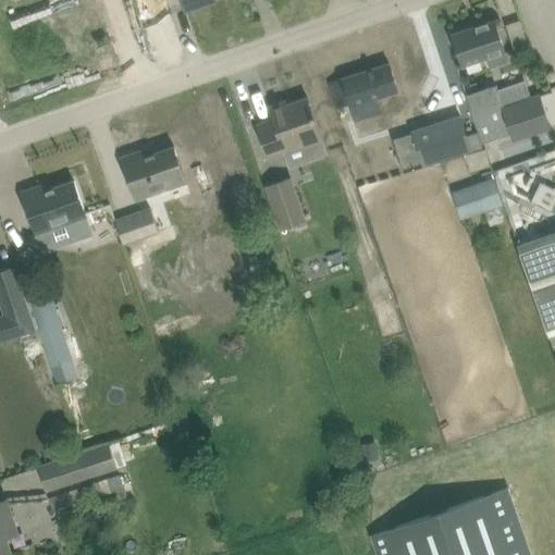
[(180,0),(184,10),(213,0),(180,0)]
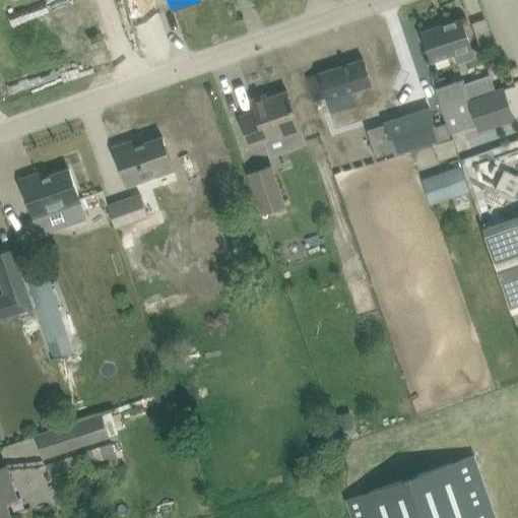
[(31,38),(19,3),(0,9),(0,34),(11,65),(36,57),(41,70),(67,61),(69,65),(88,59),(81,40),(78,41),(72,23),(31,38)]
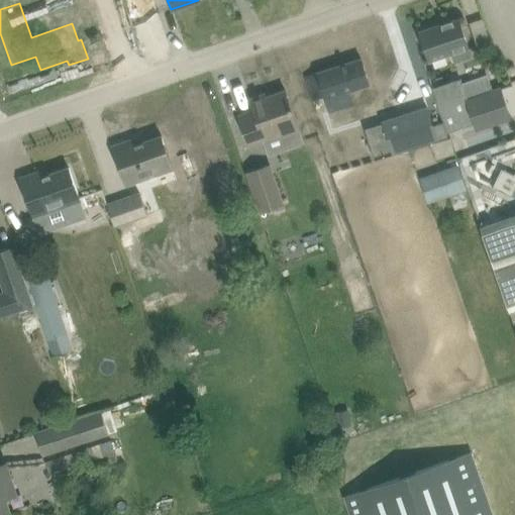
[(419,33),(425,53),(428,61),(449,54),(453,64),(470,58),(457,20),(419,33)]
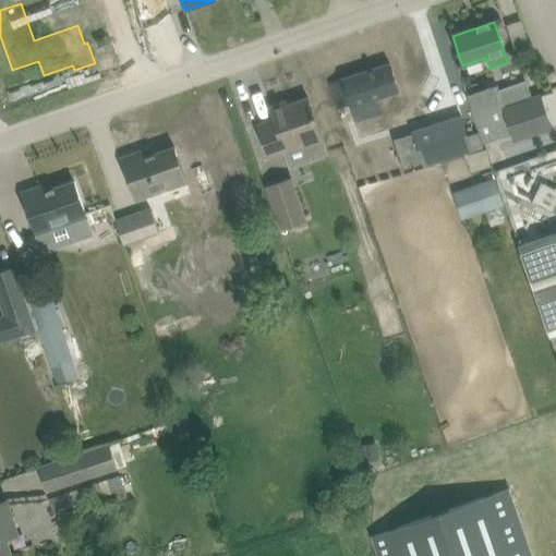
[(397,92),(395,85),(388,64),(328,84),(335,105),(336,109),(349,105),(355,122),(379,113),(374,99),(397,92)]
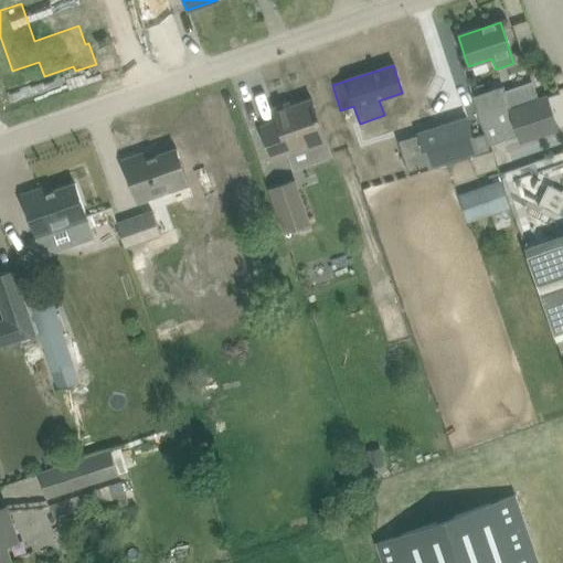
[(502,89),(471,99),(488,148),(517,138),(519,142),(553,131),(542,102),(510,113),(502,89)]
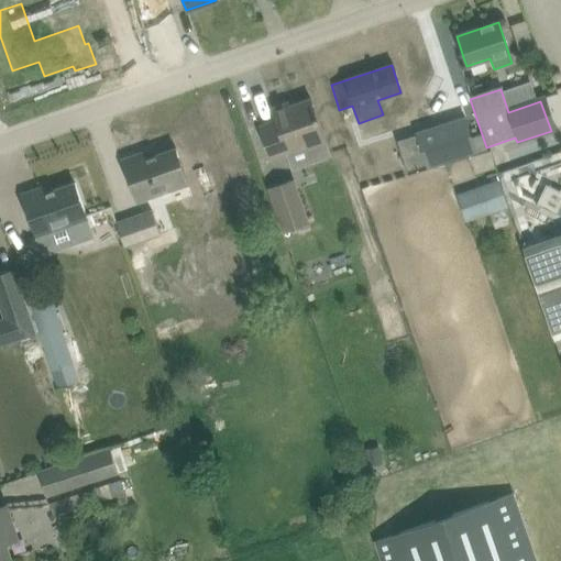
[(260,130),(271,164),(326,145),(309,100),(273,113),(276,123),(260,130)]
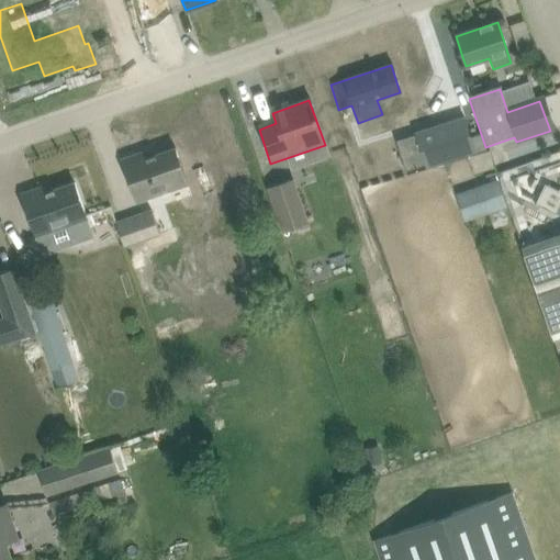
[(473,150),(465,121),(418,135),(427,165),(473,150)]
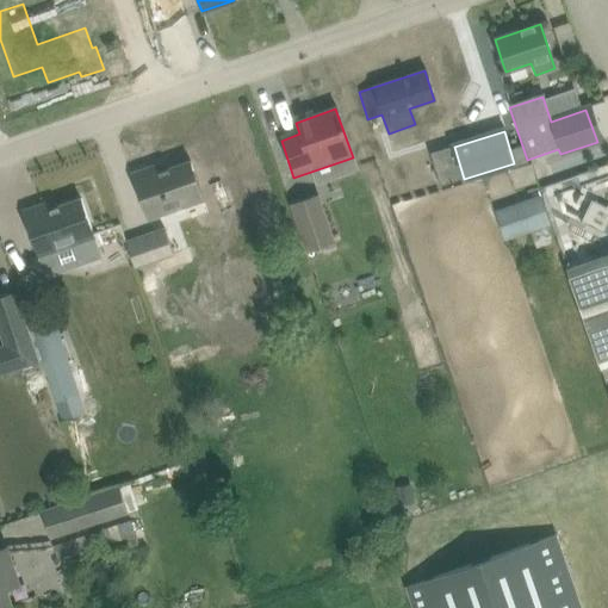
[(203,203),(197,185),(188,162),(159,173),(156,166),(131,174),(140,197),(147,221),(203,203)]
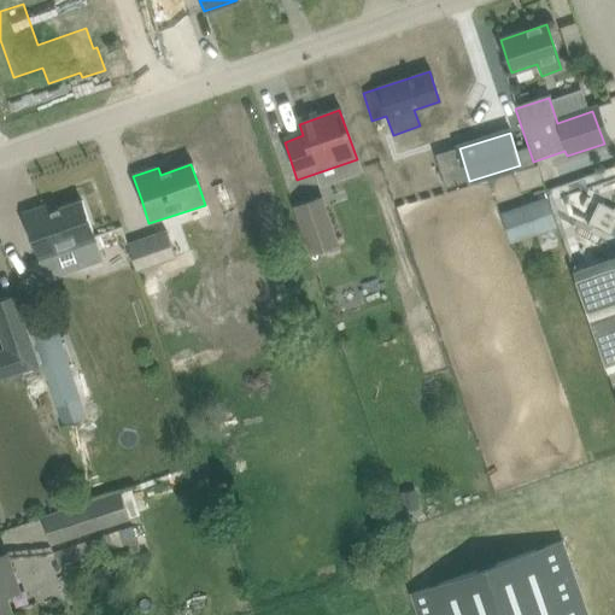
[(614,167),(531,193),(585,193),(585,210),(591,229),(614,228),(614,167)]
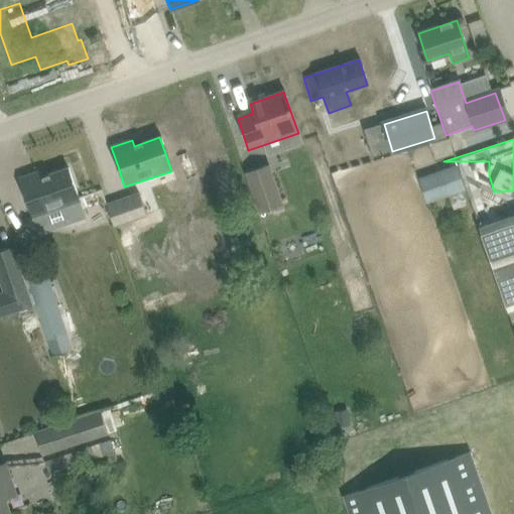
[(243,172),(257,214),(282,206),(267,164),(243,172)]
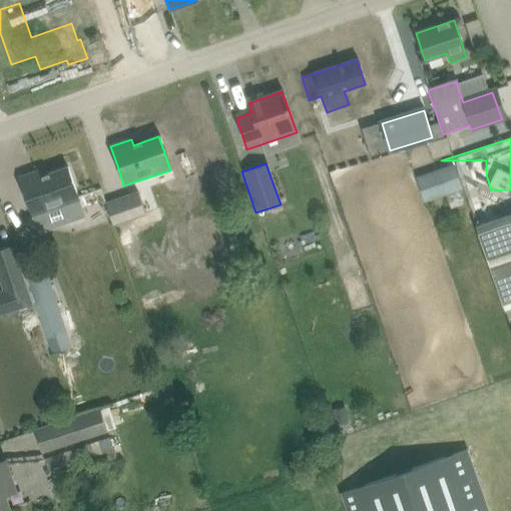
[(424,204),(462,190),(453,164),(414,178),(424,204)]
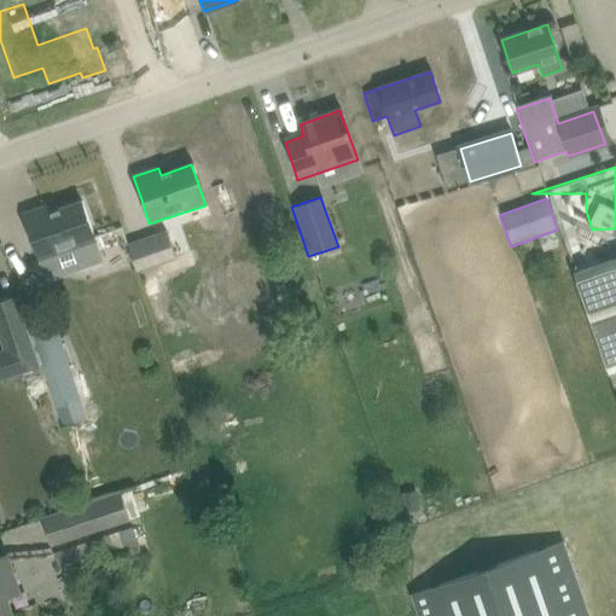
[(38,261),(41,260),(73,250),(77,263),(99,256),(94,243),(88,226),(81,203),(50,214),(47,207),(23,215),(30,238),(38,261)]
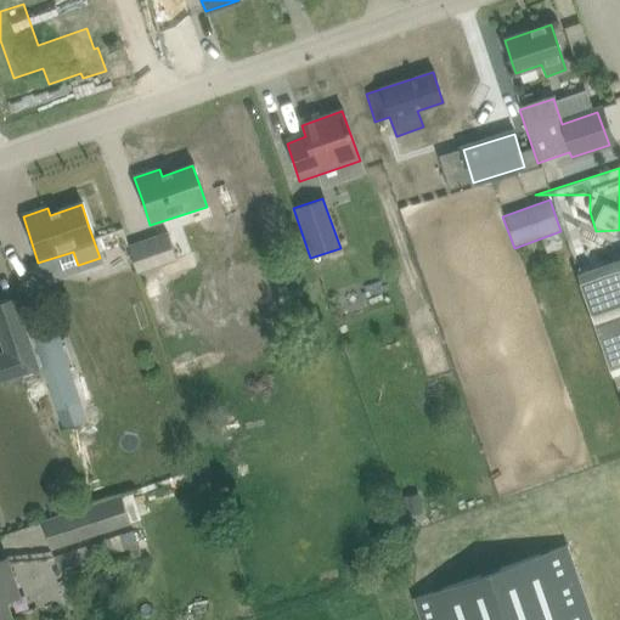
[(176,261),(167,234),(127,247),(136,275),(176,261)]
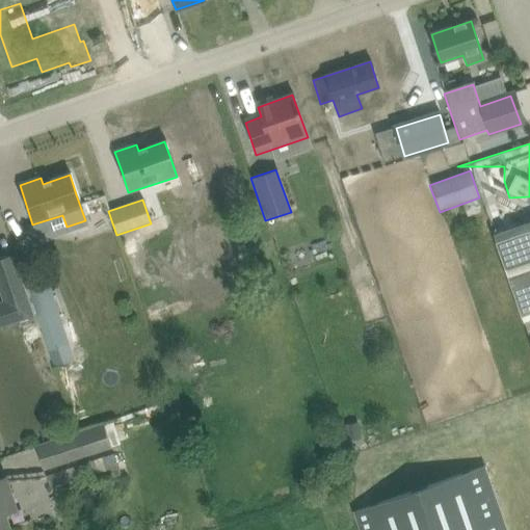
[(529,220),(493,234),(523,320),(529,317),(529,220)]
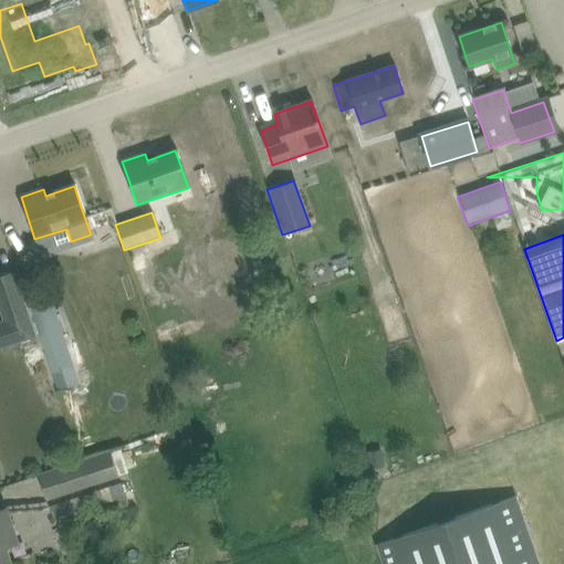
[(37,337),(13,272),(0,275),(0,316),(2,323),(0,323),(0,350),(37,337)]
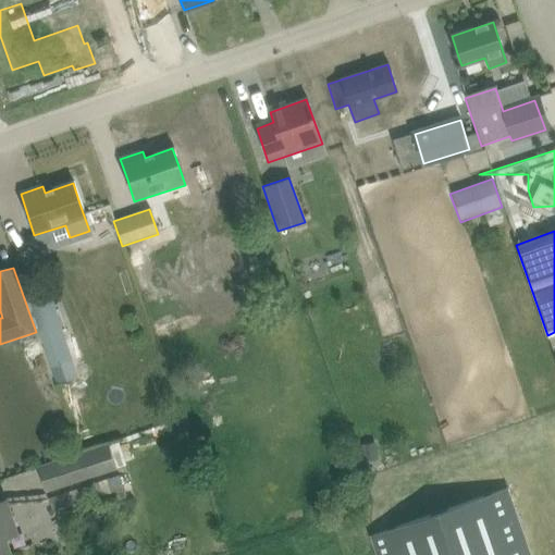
[(107,444),(79,454),(36,468),(46,494),(116,470),(107,444)]
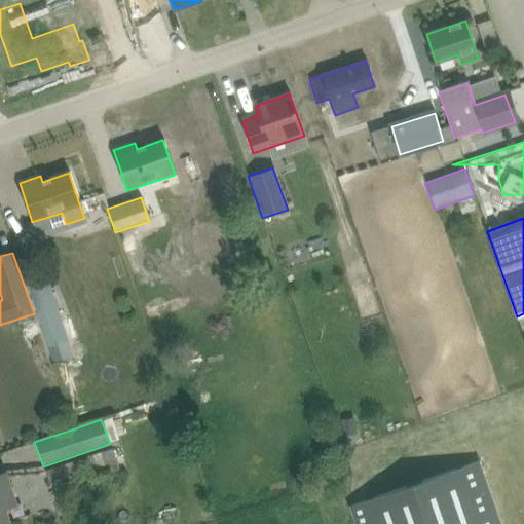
[(356,435),(354,422),(342,424),(343,437),(344,436),(345,444),(356,442),(354,435),(356,435)]
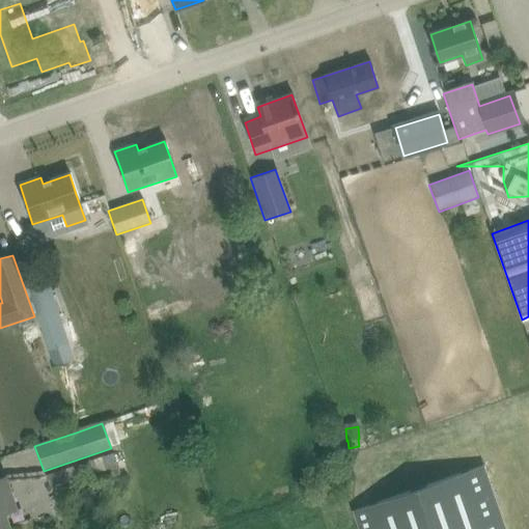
[(88,462),(88,463),(45,476),(49,489),(79,479),(117,468),(113,453),(88,462)]
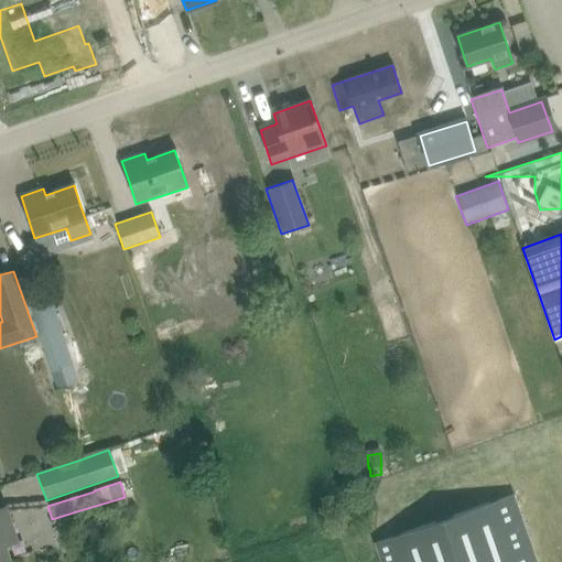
[(536,561),(514,495),(374,543),(379,561),(536,561)]
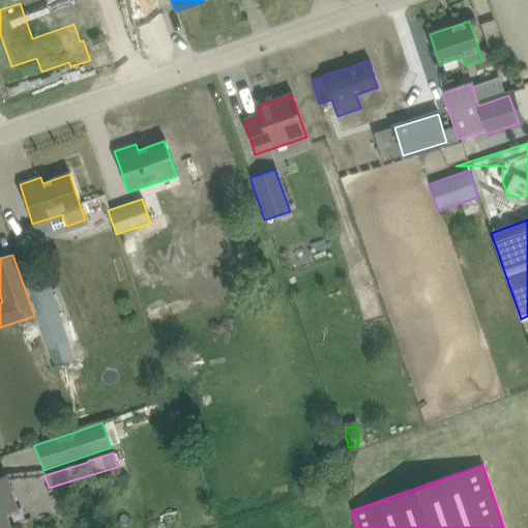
[(6,475),(0,477),(0,527),(4,527),(11,525),(6,511),(18,507),(6,475)]
